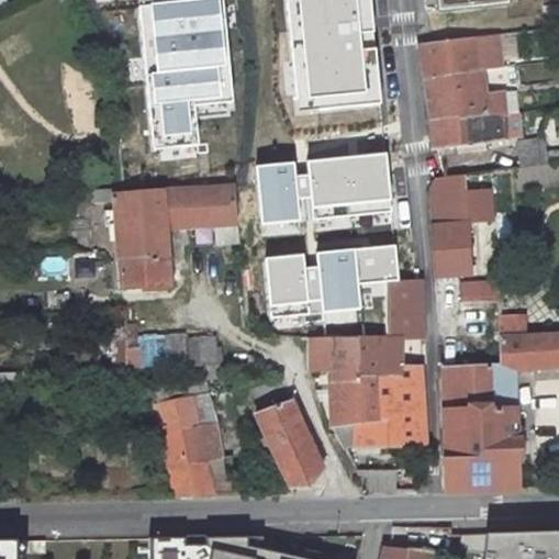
[(130,0),(130,1),(136,123),(180,121),(178,92),(210,90),(209,80),(216,79),(211,0),(130,0)]
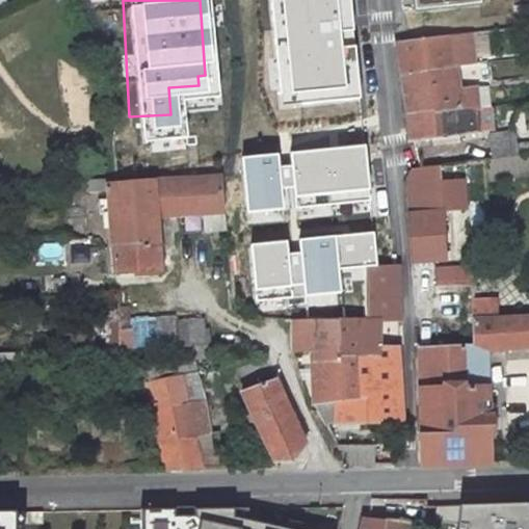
[(360,96),(349,0),(270,0),(283,104),(360,96)]
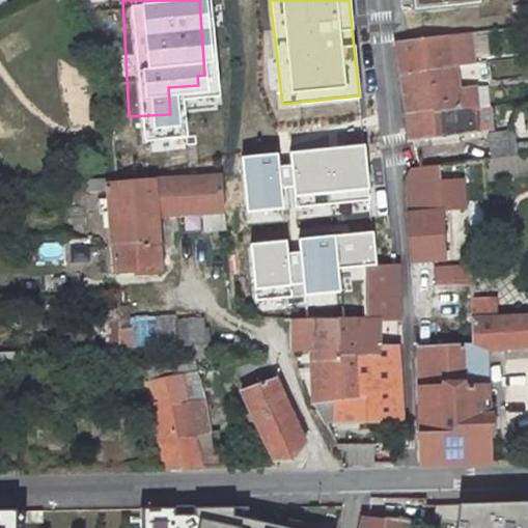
[(396,0),(399,16),(493,8),(492,0),(396,0)]
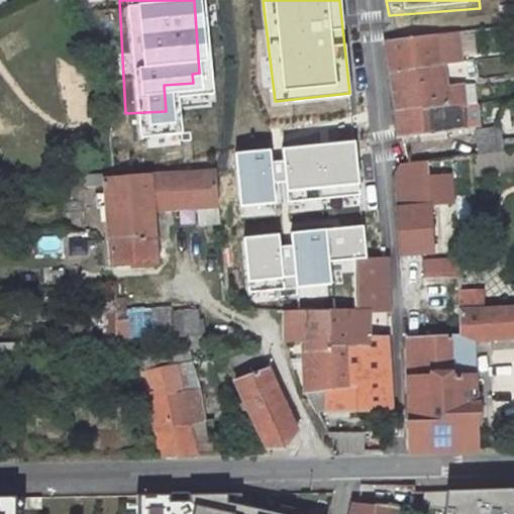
[(391,36),(395,68),(439,61),(458,59),(453,29),(443,30),(425,32),(391,36)]
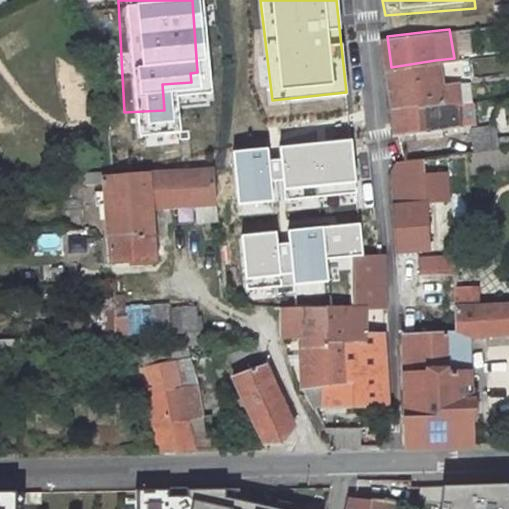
[(439,85),(435,60),(391,67),(395,112),(443,106),(467,104),(465,82),(462,82),(439,85)]
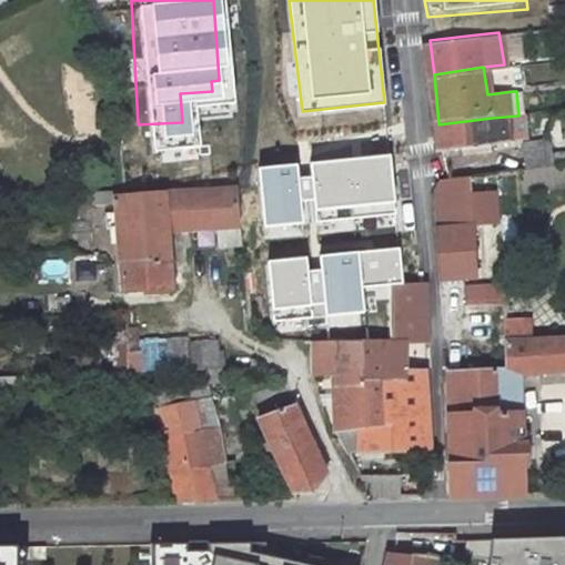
[(504,138),(525,135),(524,114),(518,115),(492,118),(494,139),(504,138)]
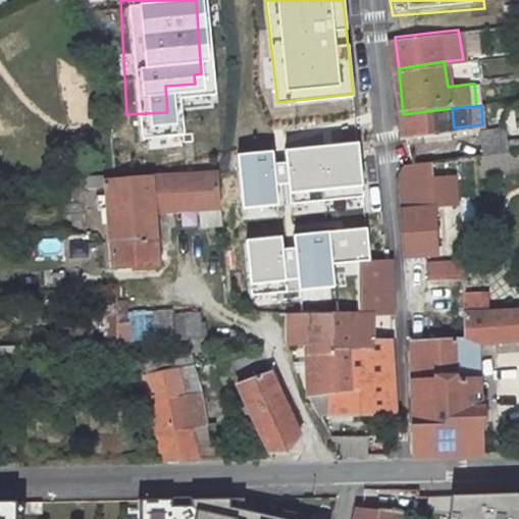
[(426,132),(454,127),(452,108),(403,114),(405,135),(426,132)]
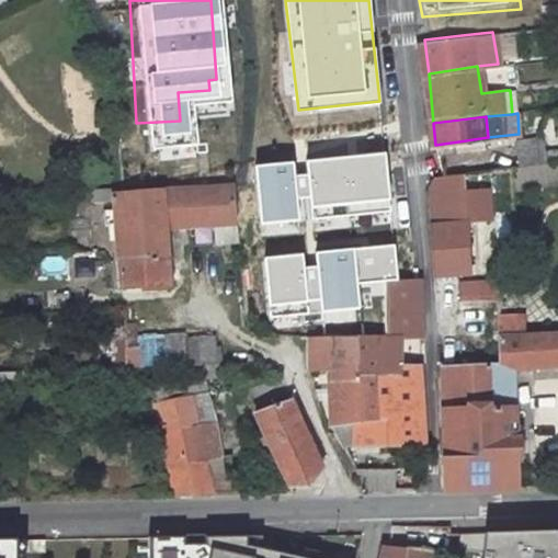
[(459,150),(499,146),(498,136),(488,137),(458,141),(459,150)]
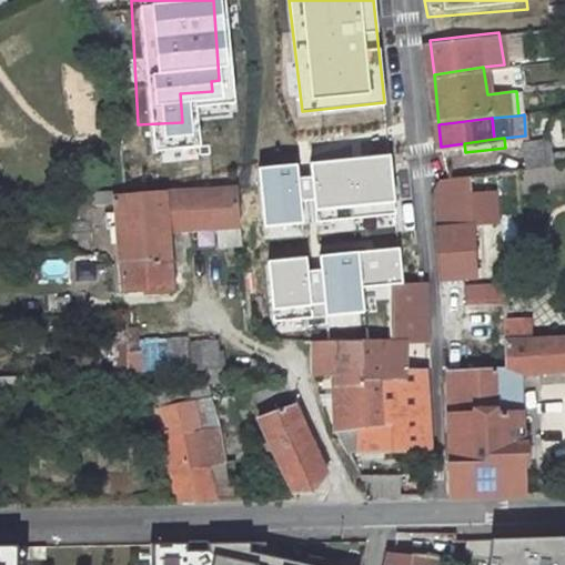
[(517,141),(520,169),(546,165),(544,138),(525,140),(517,141)]
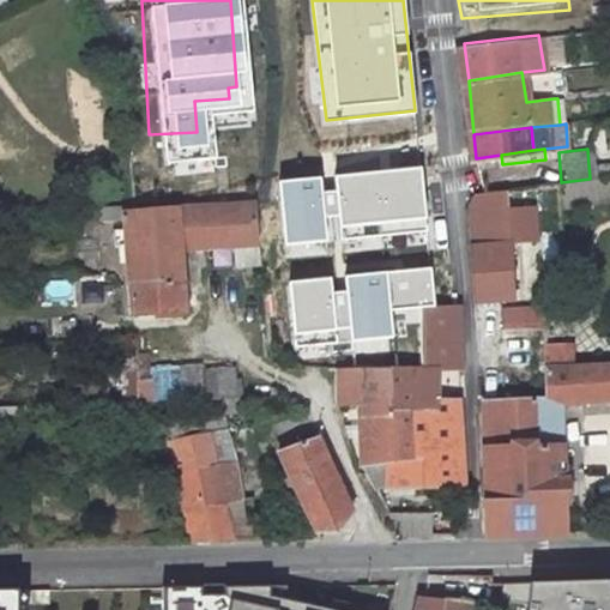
[(429,228),(423,165),(337,174),(344,237),(429,228)]
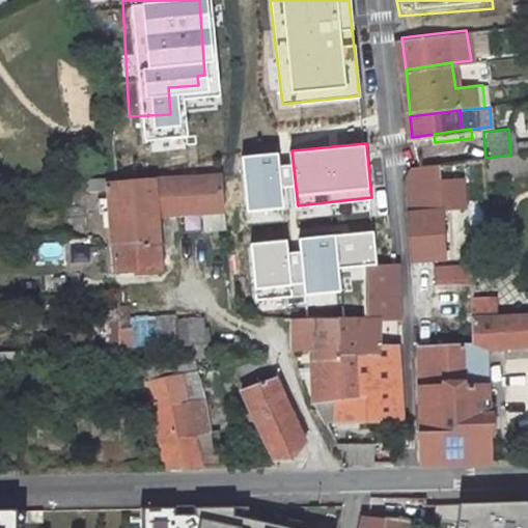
[(284,206),(279,153),(243,157),(249,211),(284,206)]
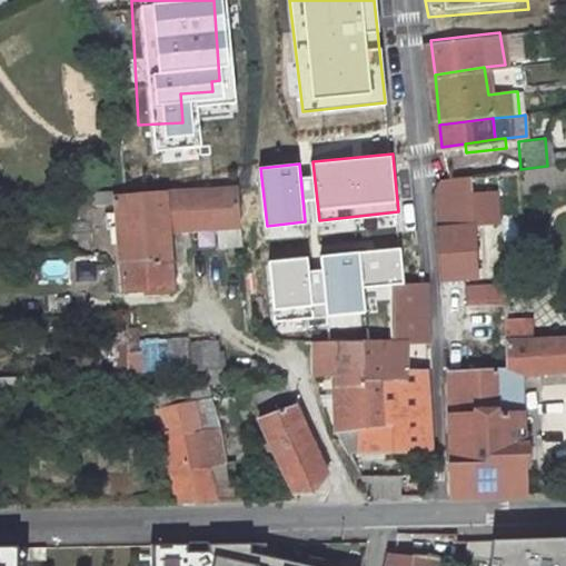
[(497,221),(498,226),(517,224),(515,169),(493,171),(497,221)]
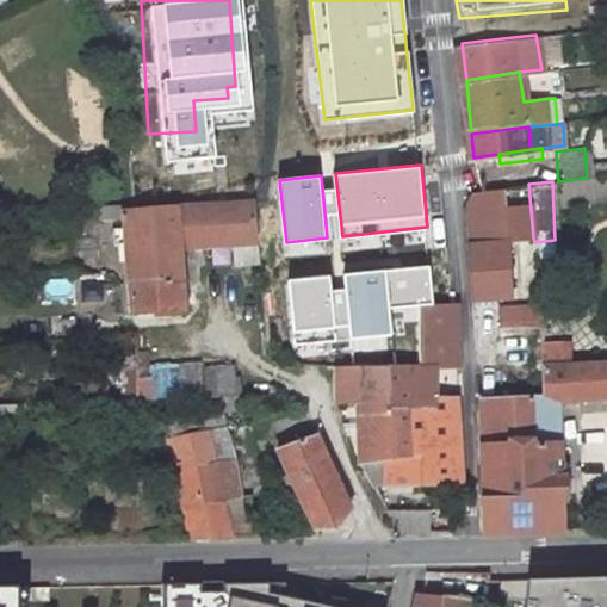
[(497,208),(496,191),(465,194),(460,204),(468,303),(505,299),(500,240),(497,208)]
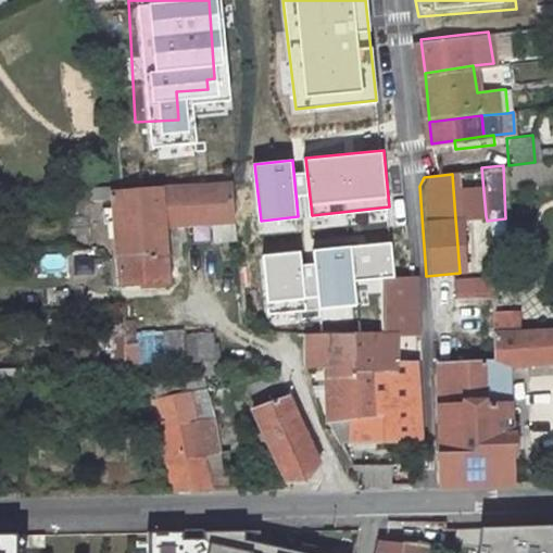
[(113,189),(120,280),(141,279),(168,277),(164,223),(215,221),(216,238),(238,237),(237,234),(238,234),(237,220),(231,183),(172,186),(118,189),(113,189)]
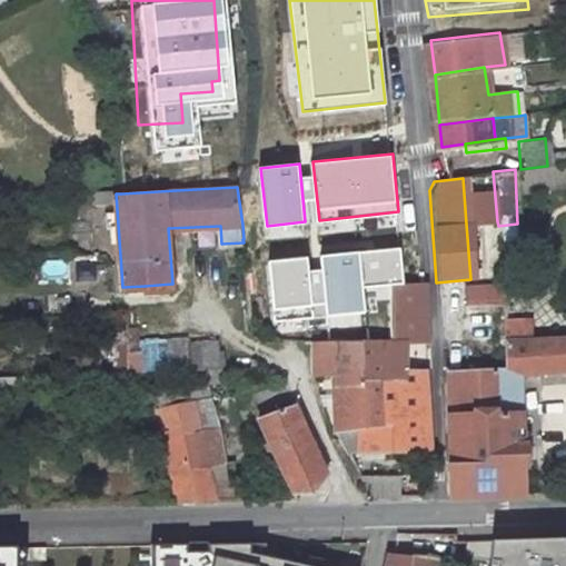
[(492,191),(464,194),(466,224),(495,221),(492,191)]
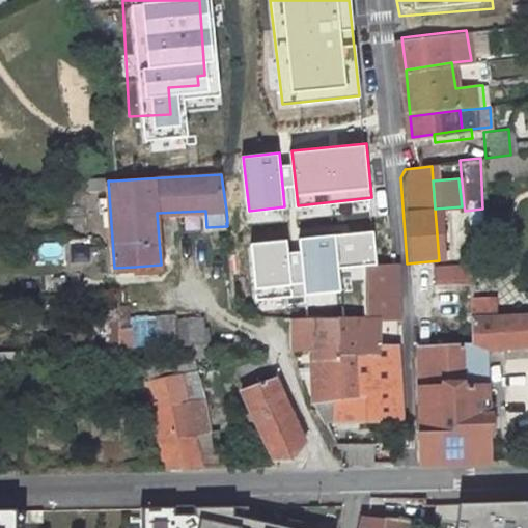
[(483,216),(465,217),(466,223),(466,225),(483,223),(483,216)]
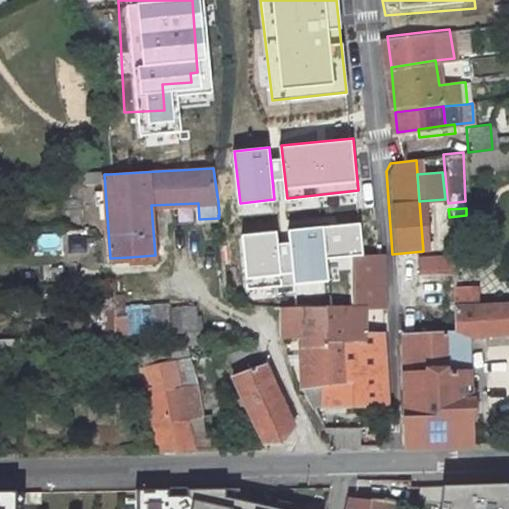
[(361,221),(290,228),(296,282),(344,278),(340,250),(364,247),(361,221)]
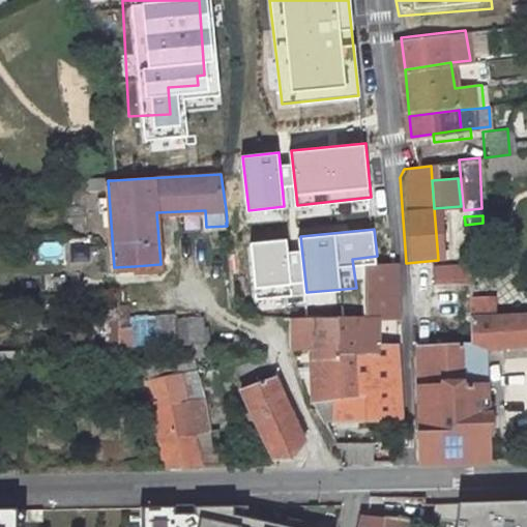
[(294,294),(287,238),(252,241),(259,298),(294,294)]
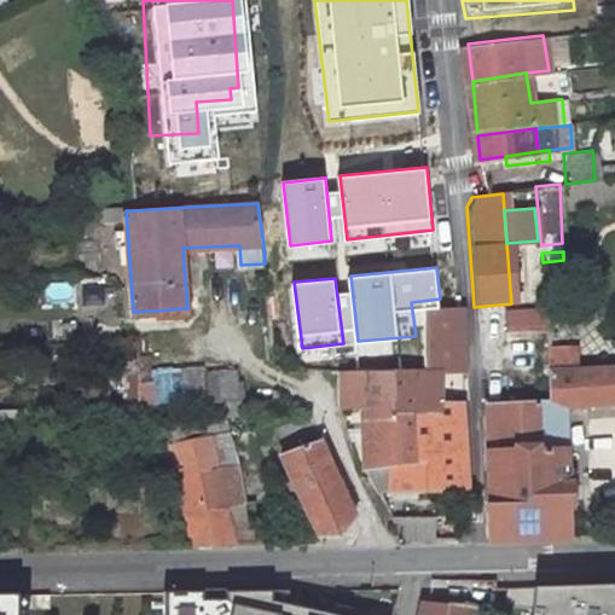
[(466,366),(465,303),(429,307),(429,367),(466,366)]
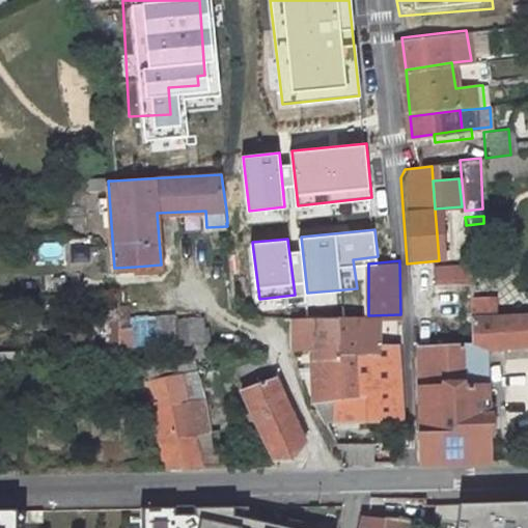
[(439,267),(429,267),(431,285),(450,284),(465,283),(464,265),(439,267)]
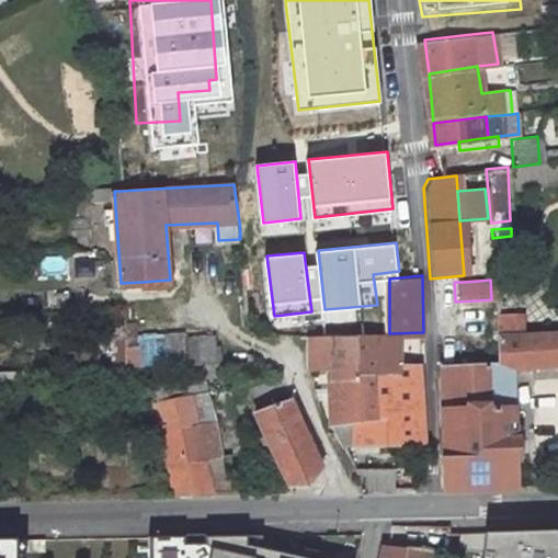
[(519,314),(492,316),(492,333),(519,332),(519,314)]
